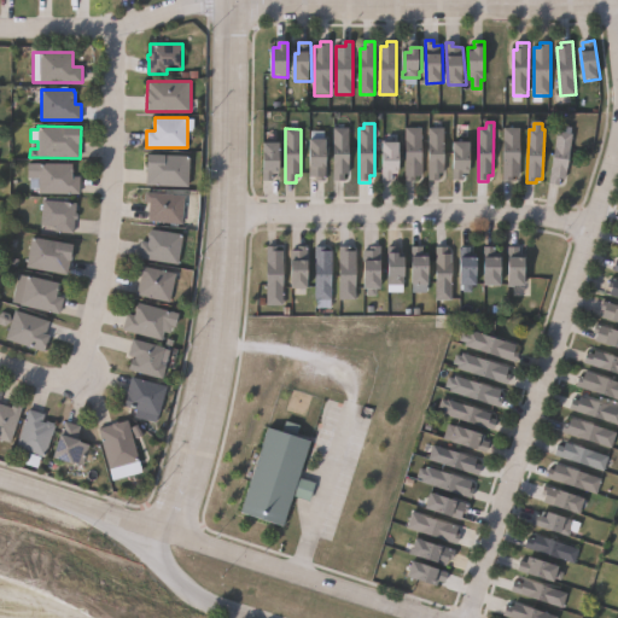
[(444,128),(444,173),(439,173),(439,180),(429,180),(429,128),(444,128)]
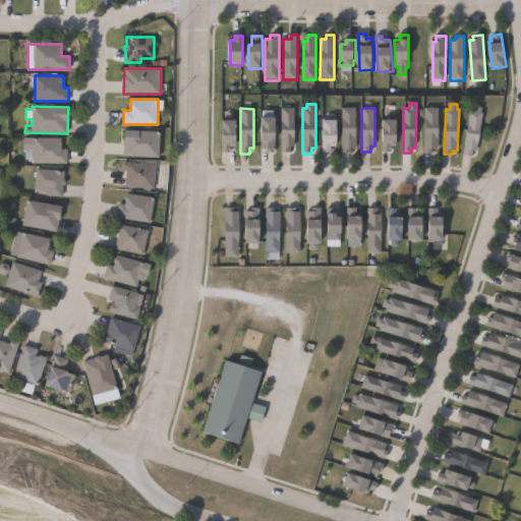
[(290,153),(281,153),(281,109),(294,109),(294,148),(290,148),(290,153)]
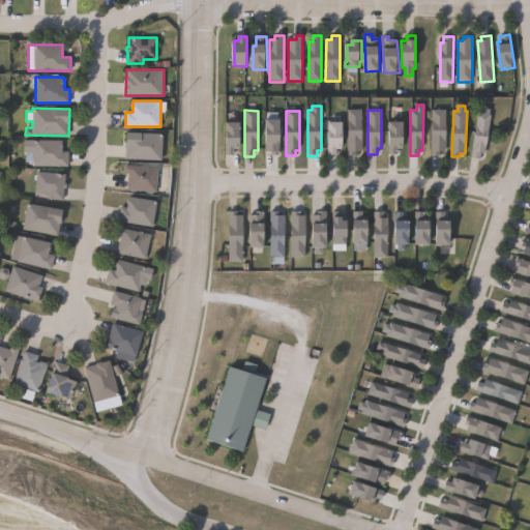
[(356,156),(348,156),(348,111),(362,111),(361,152),(356,152),(356,156)]
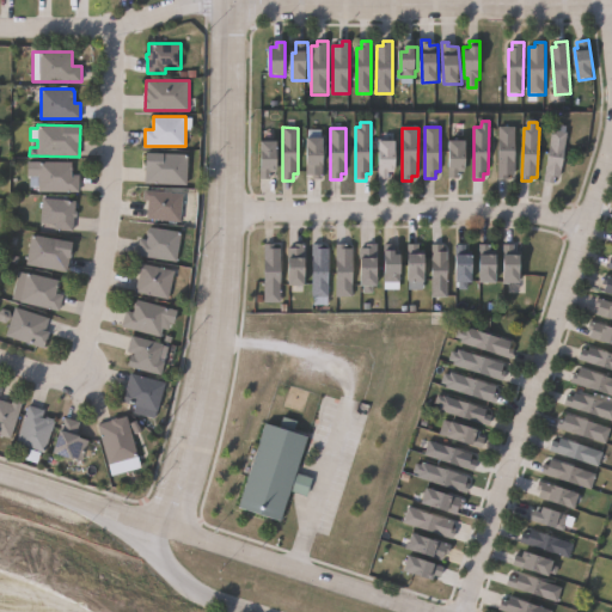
[(515,128),(515,176),(508,176),(508,181),(499,181),(500,128),(515,128)]
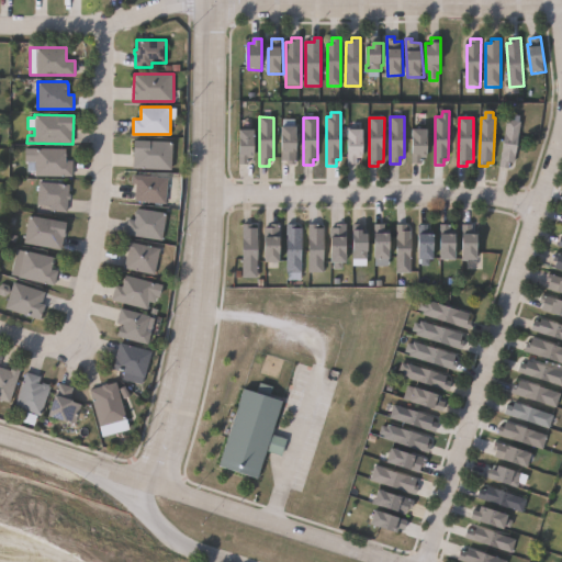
[(521,122),(514,163),(510,161),(509,168),(499,167),(508,120),(521,122)]
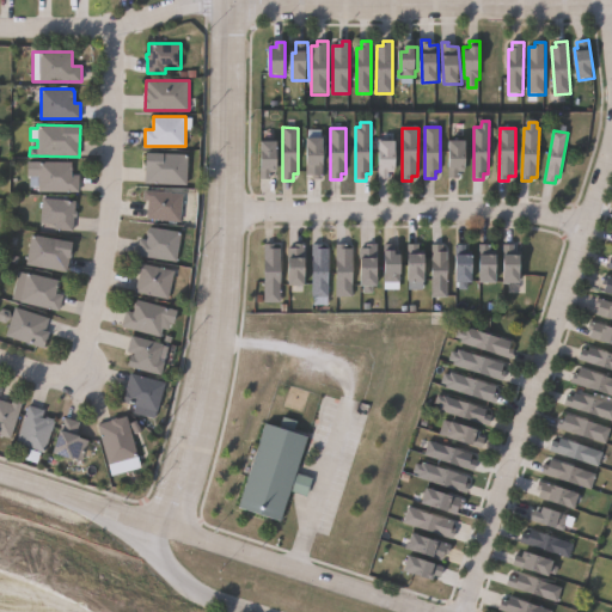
[(324,176),(306,177),(306,165),(310,165),(308,140),(325,140),(325,167),(324,167),(324,176)]
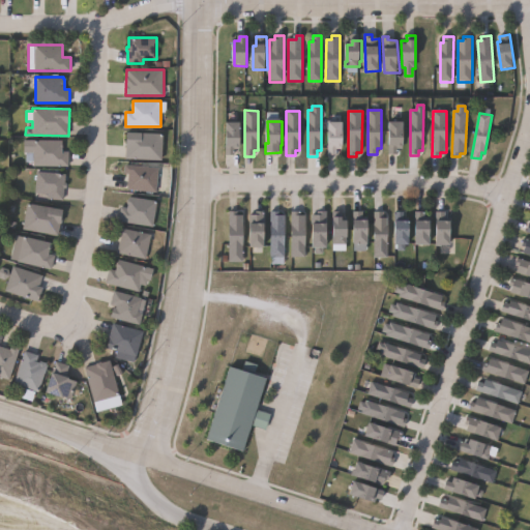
[(398,154),(390,154),(389,147),(391,147),(391,123),(405,123),(405,149),(398,149),(398,154)]
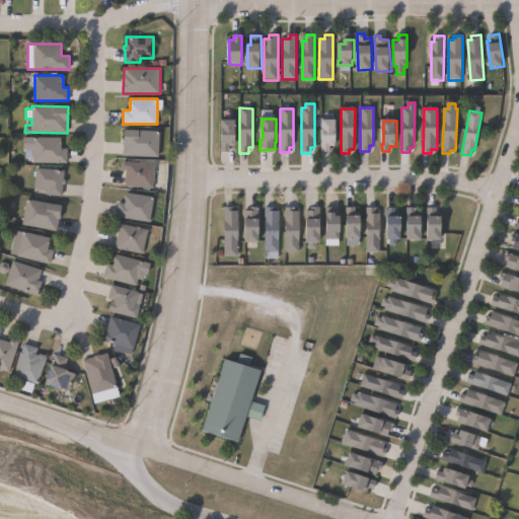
[(229,152),(221,152),(221,144),(223,144),(223,122),(236,122),(236,147),(229,147),(229,152)]
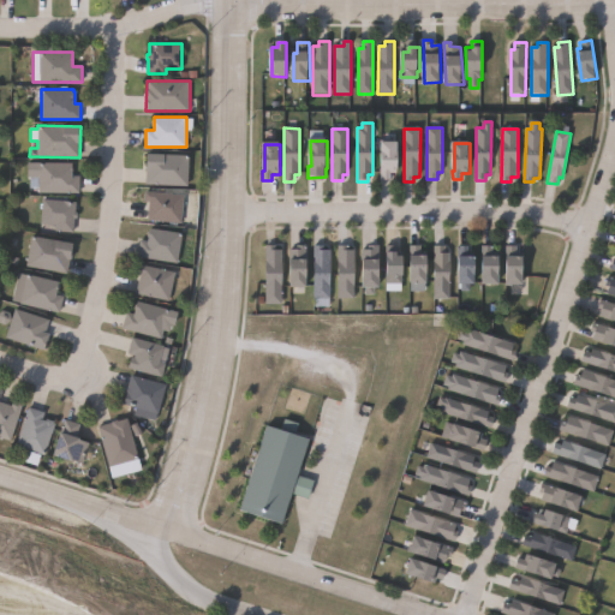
[(392,180),(381,180),(381,171),(383,171),(383,144),(400,144),(400,174),(392,174),(392,180)]
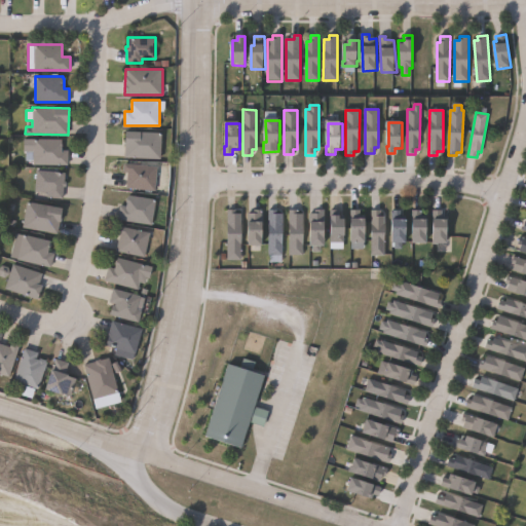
[(162,133),(161,158),(125,157),(126,132),(162,133)]
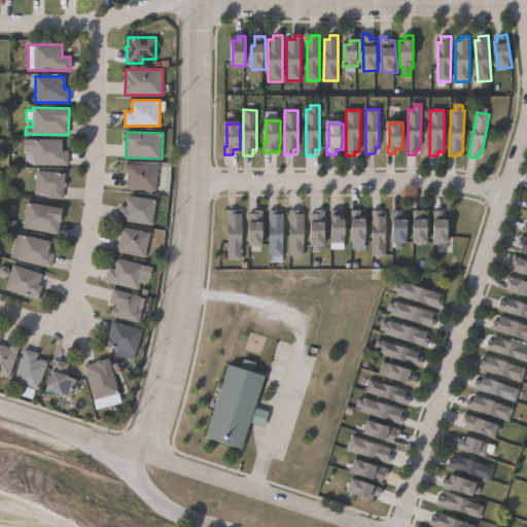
[(68,151),(68,165),(33,165),(33,157),(26,157),(26,151),(24,151),(24,139),(62,140),(62,151),(68,151)]
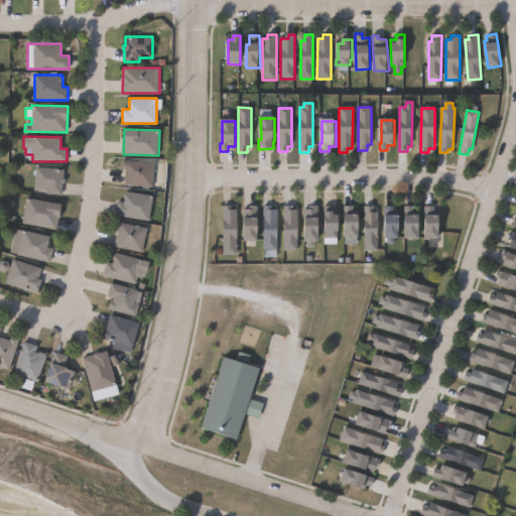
[(155,164),(152,187),(123,184),(125,168),(121,168),(122,160),(155,164)]
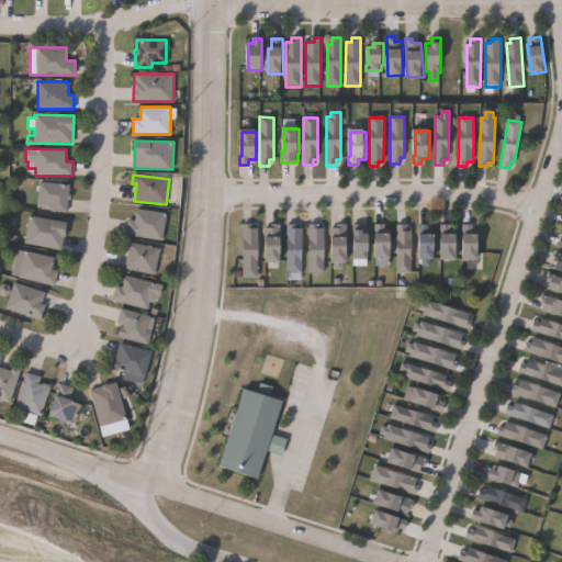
[(72,186),(71,194),(70,194),(69,199),(68,199),(66,213),(49,211),(51,206),(36,204),(38,181),(72,186)]
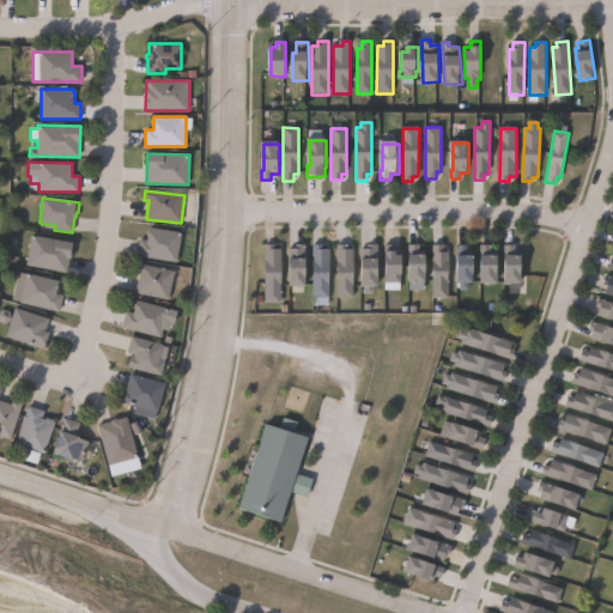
[(182,232),(177,262),(137,256),(139,240),(147,241),(150,228),(182,232)]
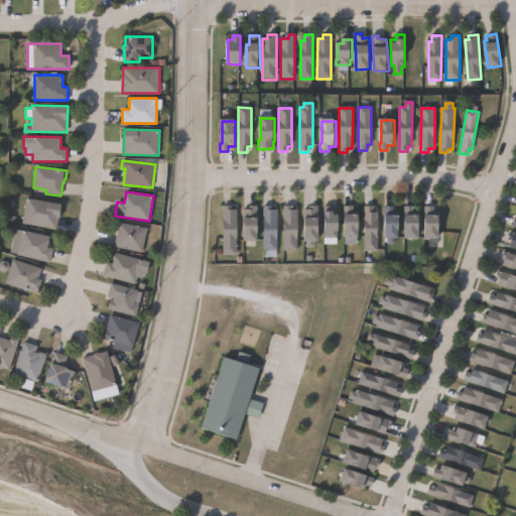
[(61,205),(57,230),(22,223),(26,198),(61,205)]
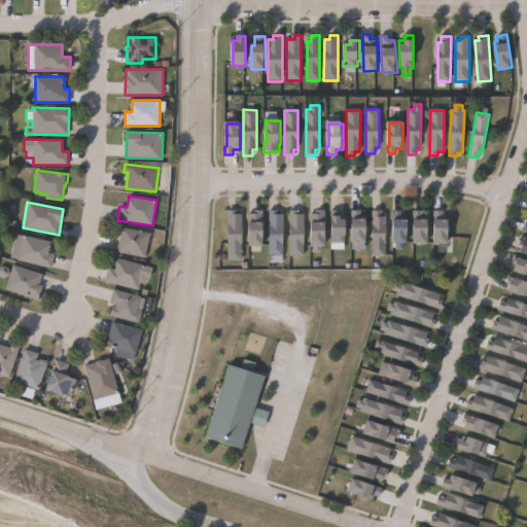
[(242,260),(227,259),(229,209),(242,209),(242,260)]
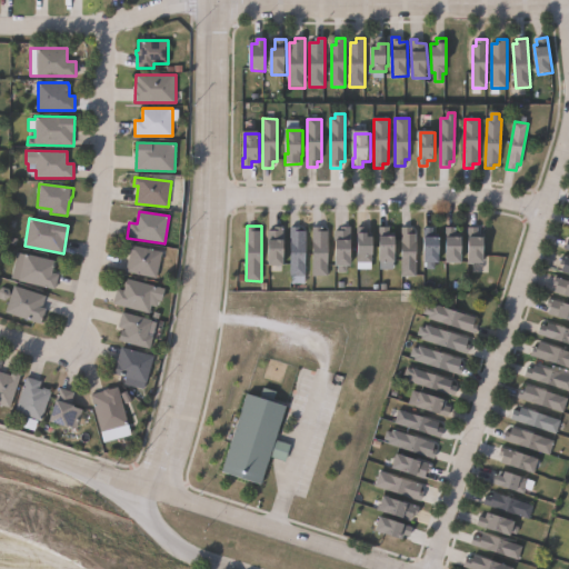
[(367,226),(367,235),(372,235),(372,261),(358,261),(357,226),(367,226)]
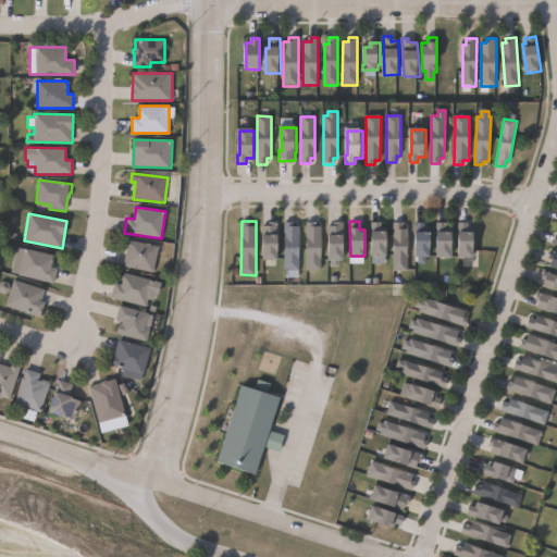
[(454,255),(440,255),(437,221),(447,221),(448,230),(453,230),(454,255)]
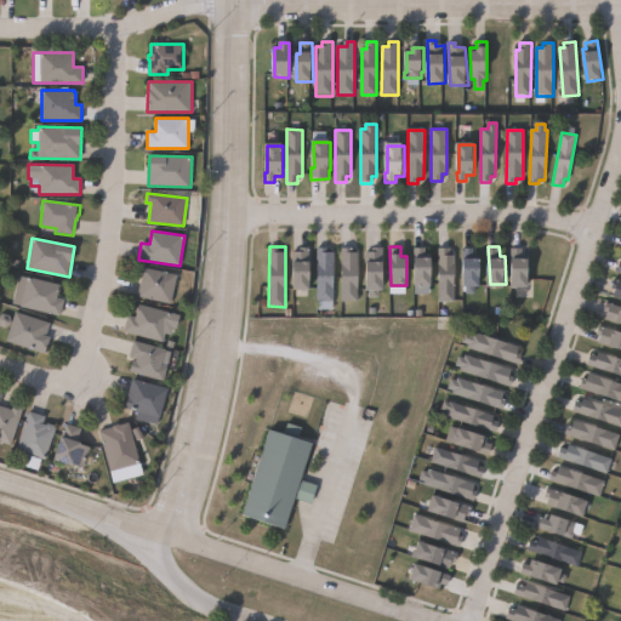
[(524,246),(524,256),(529,256),(531,284),(514,284),(512,246),(524,246)]
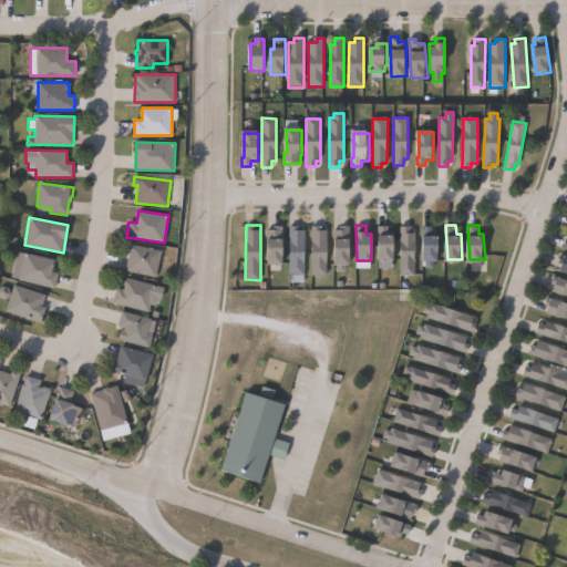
[(282,226),(284,263),(268,264),(267,229),(275,229),(275,226),(282,226)]
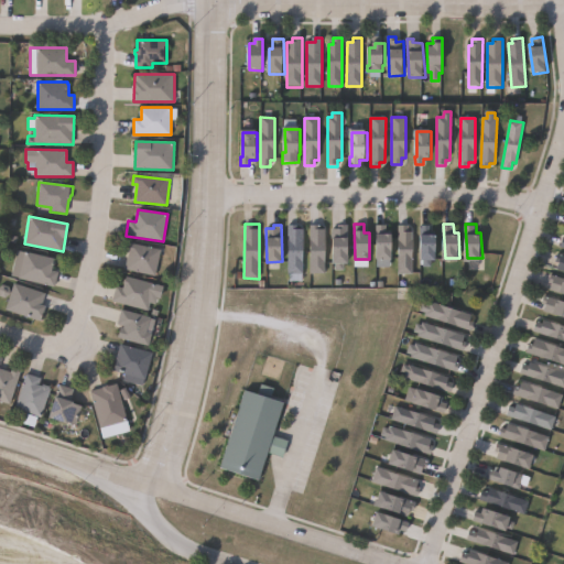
[(297,225),(297,228),(303,228),(303,273),(288,273),(288,225),(297,225)]
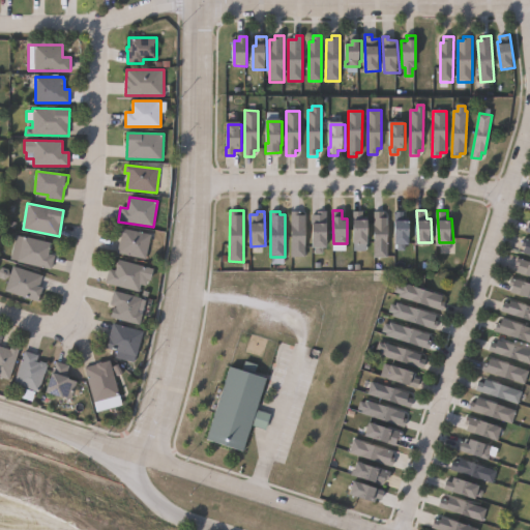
[(300,211),(300,215),(305,215),(305,257),(291,257),(291,211),(300,211)]
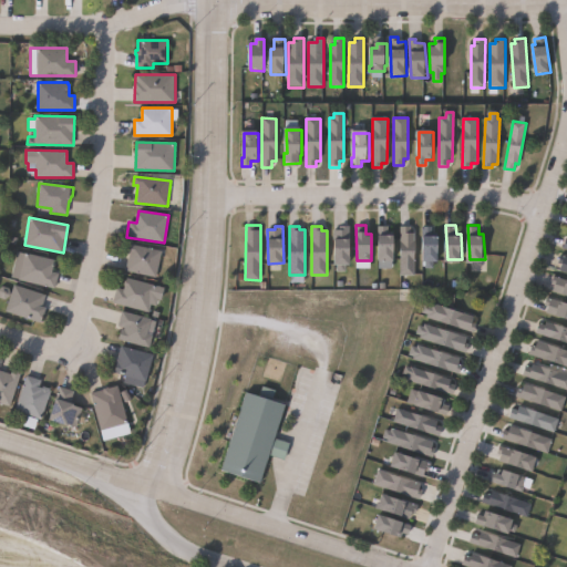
[(349,226),(349,239),(351,239),(351,265),(346,265),(346,271),(338,271),(338,265),(336,265),(336,239),(334,239),(334,229),(340,229),(340,226),(349,226)]
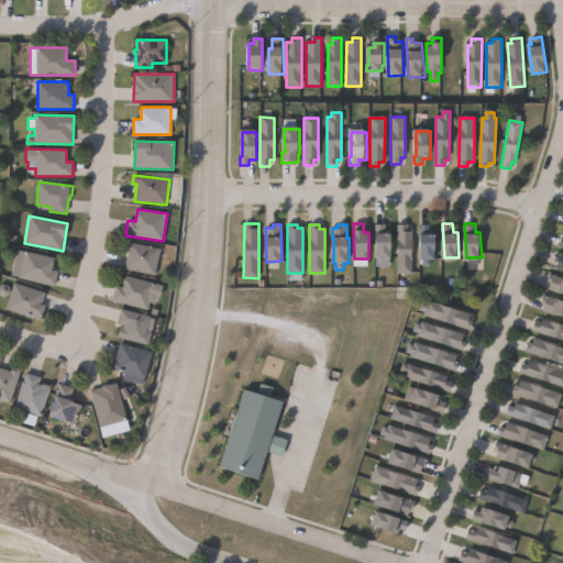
[(386,224),(386,233),(392,233),(392,260),(377,260),(377,234),(375,234),(375,224),(386,224)]
